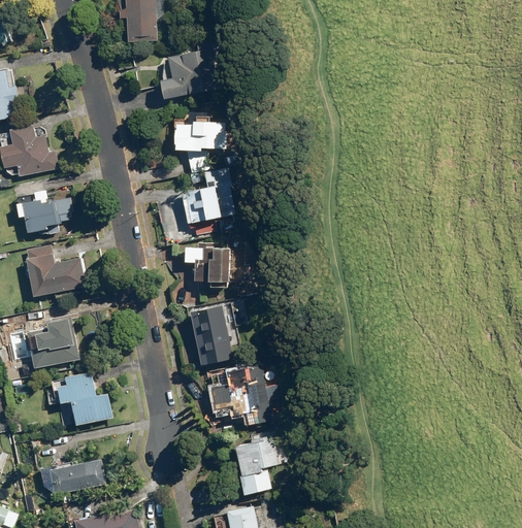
[(124,0),(125,8),(119,8),(119,18),(126,18),(127,42),(154,40),(153,21),(161,21),(160,0),(124,0)]
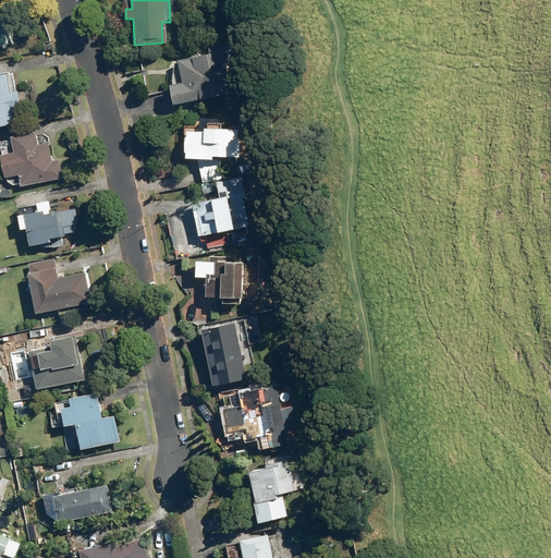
[(0,46),(9,44),(1,10),(0,10),(0,46)]
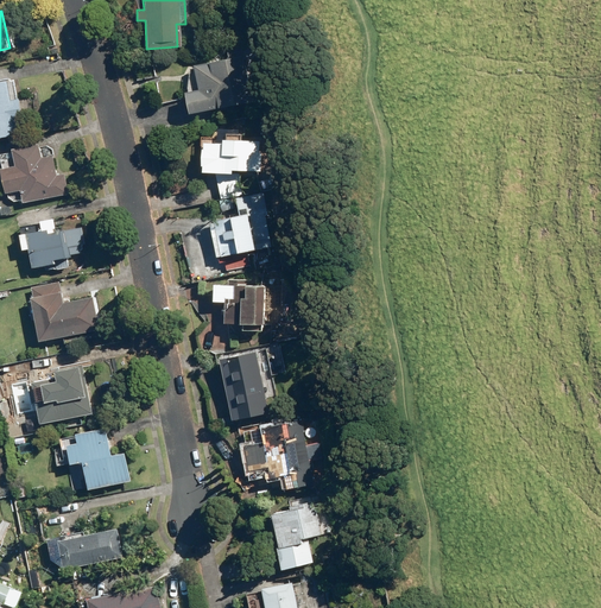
[(239,56),(193,65),(198,90),(184,93),(189,114),(250,102),(239,56)]
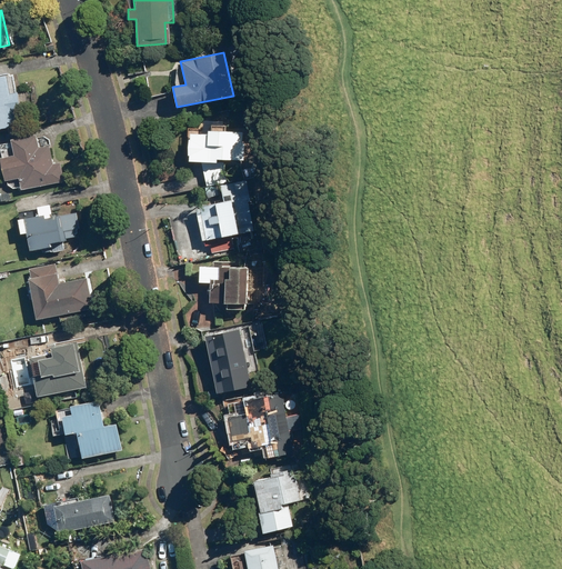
[(3,75),(0,75),(0,128),(8,127),(6,110),(18,108),(14,91),(8,93),(3,75)]
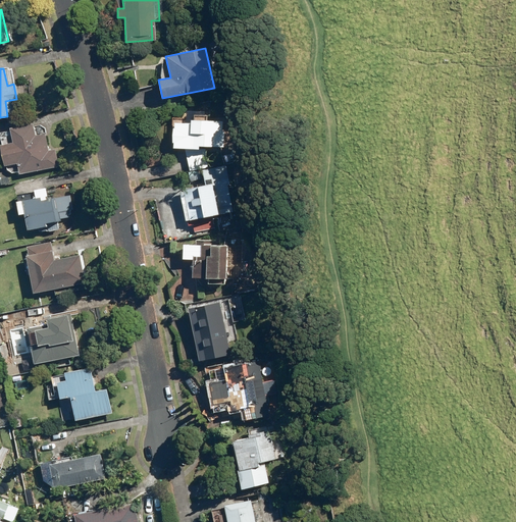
[(173,140),(173,148),(200,149),(200,146),(220,147),(221,120),(207,119),(207,106),(201,106),(201,102),(191,101),(190,106),(185,106),(185,117),(170,117),(169,140),(173,140)]
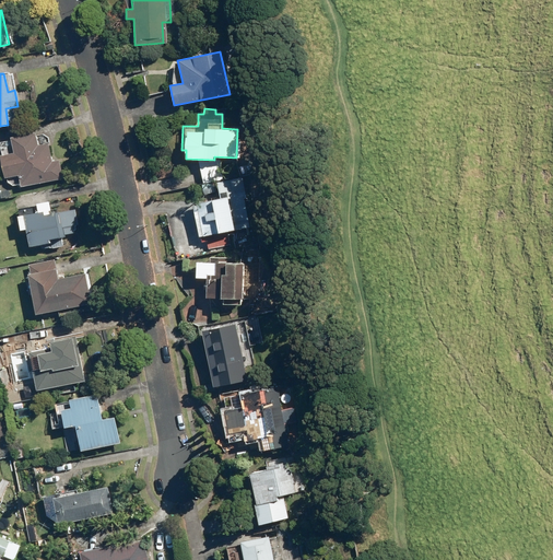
[(16,174),(19,187),(60,178),(56,159),(50,160),(46,142),(36,144),(33,131),(9,136),(12,153),(0,156),(0,166),(2,177),(16,174)]
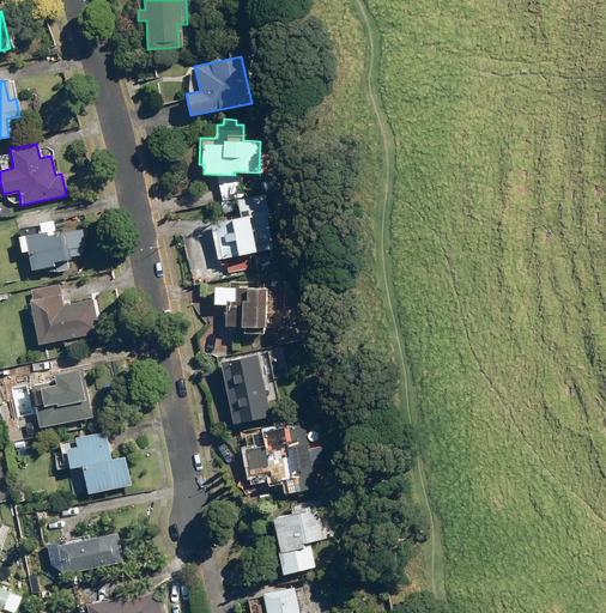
[(272,249),(260,194),(236,199),(240,217),(211,223),(218,260),(272,249)]
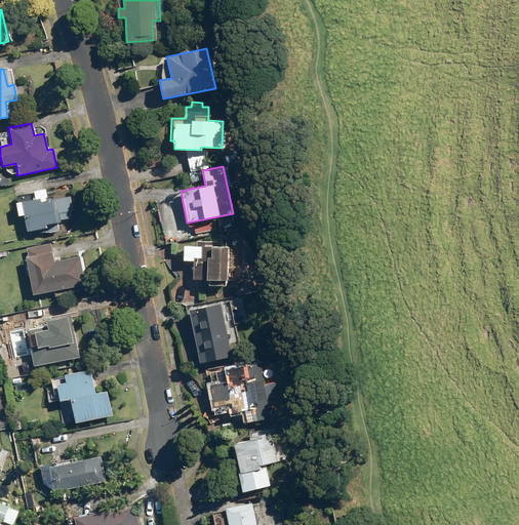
[(34,198),(16,202),(20,216),(24,215),(28,232),(48,228),(47,225),(58,221),(58,219),(67,217),(62,197),(47,201),(44,189),(33,192),(34,198)]
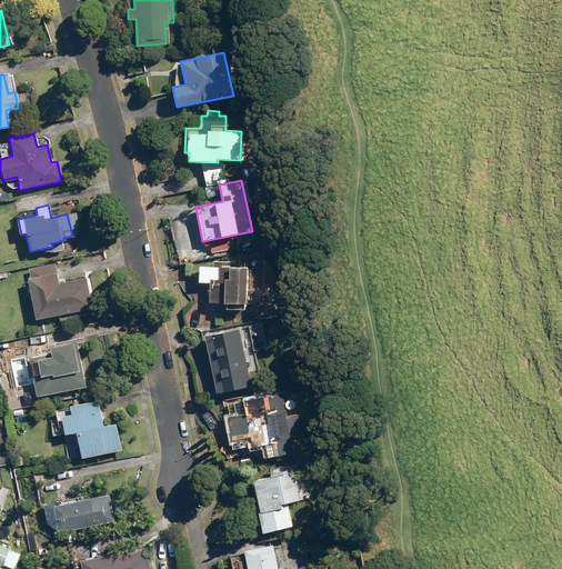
[(211,266),(200,266),(199,281),(210,282),(209,302),(228,303),(227,309),(244,310),(244,303),(249,305),(250,287),(252,287),(253,268),(230,267),(231,262),(211,261),(211,266)]
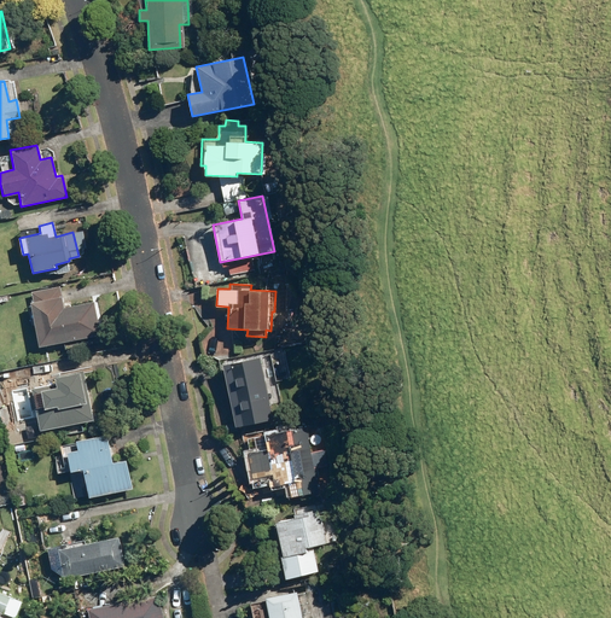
[(35,325),(40,347),(98,334),(92,302),(63,308),(58,286),(30,292),(33,305),(27,307),(30,325),(35,325)]
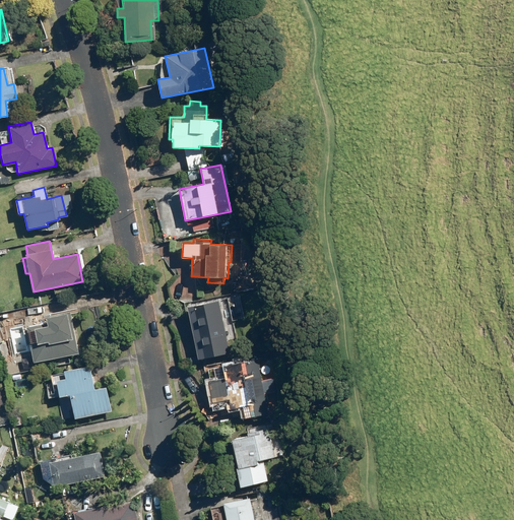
[(227,352),(216,301),(187,307),(198,359),(227,352)]
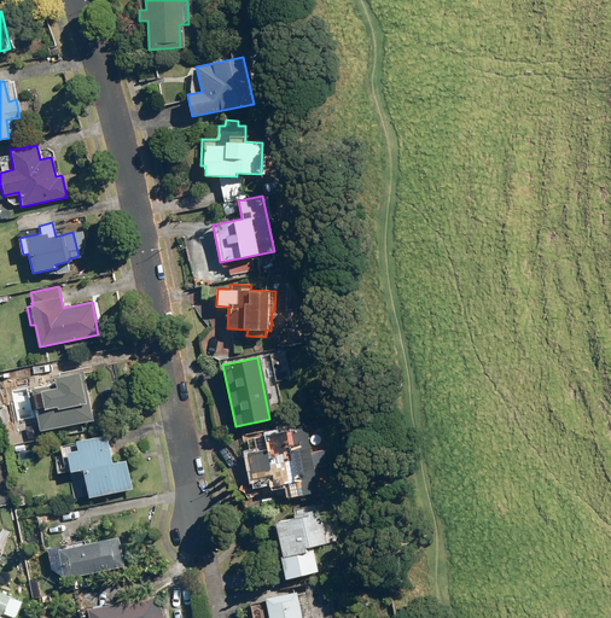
[(58,377),(59,383),(30,389),(40,432),(93,420),(82,372),(58,377)]
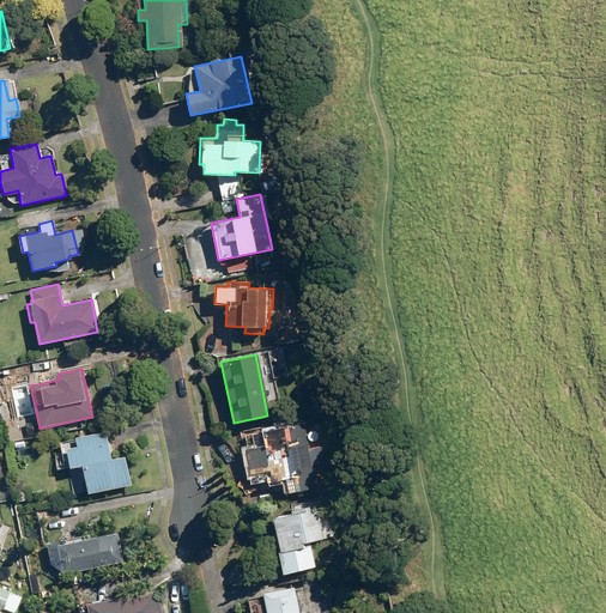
[(305,448),(298,423),(262,432),(266,444),(244,450),(250,475),(271,471),(274,481),(279,480),(283,495),(315,486),(309,465),(316,463),(311,447),(305,448)]
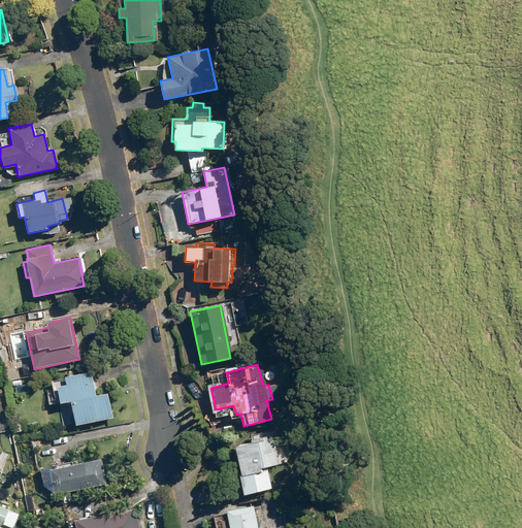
[(91,370),(51,381),(57,404),(71,401),(76,426),(111,418),(105,393),(97,395),(91,370)]
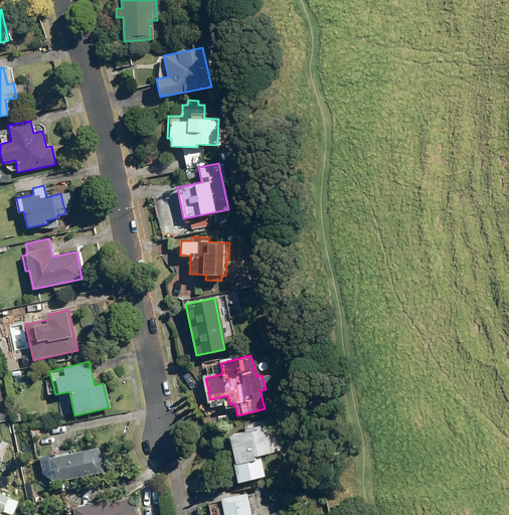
[(245,432),(229,434),(238,483),(263,478),(259,456),(269,454),(263,418),(243,422),(245,432)]
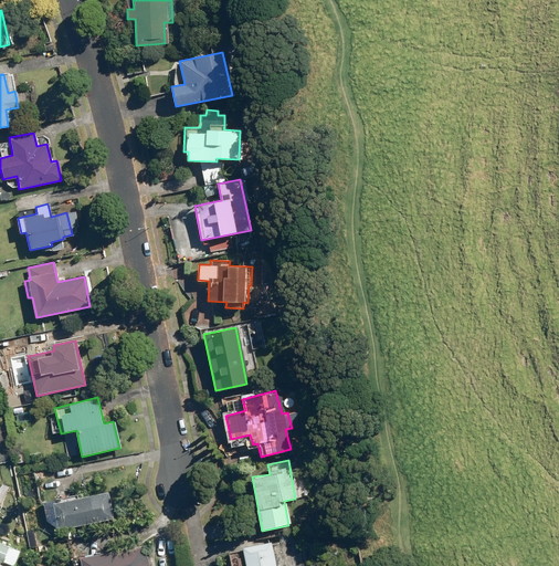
[(46,521),(59,531),(112,519),(106,492),(56,502),(55,499),(43,502),(46,521)]
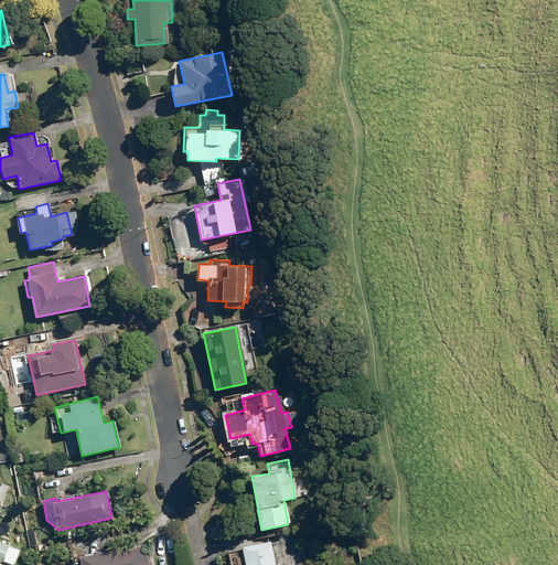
[(274,564),(269,539),(225,547),(228,564),(274,564)]
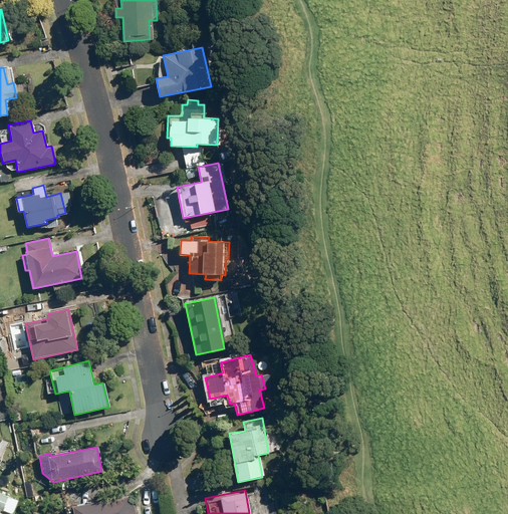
[(135,513),(132,494),(64,507),(65,513),(135,513)]
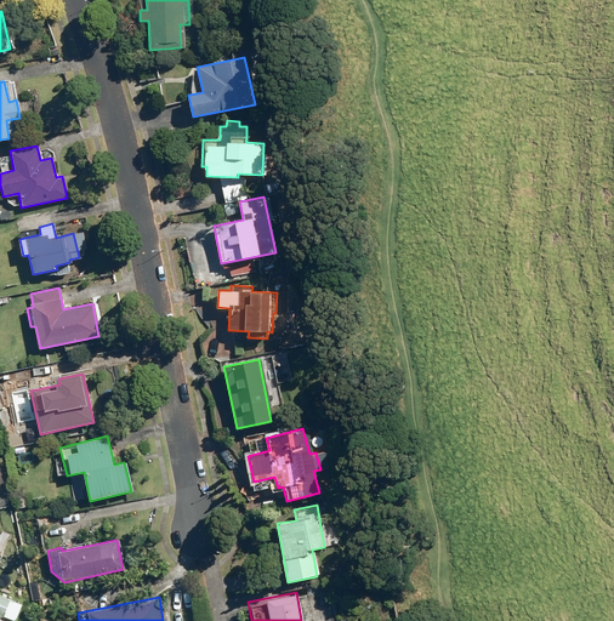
[(10,620),(17,605),(0,598),(0,616),(7,620),(10,620)]
